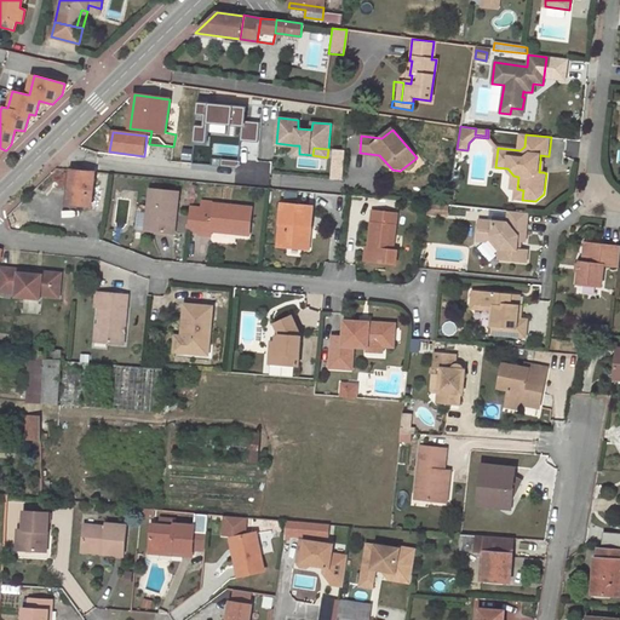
[(415,166),(415,159),(400,171),(408,172),(415,166)]
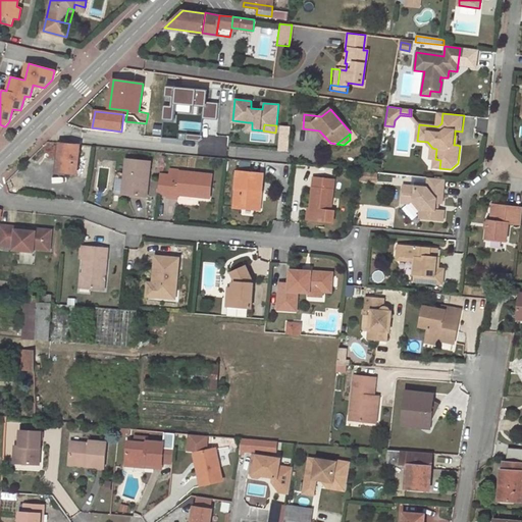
[(80,144),(59,142),(56,171),(76,173),(80,144)]
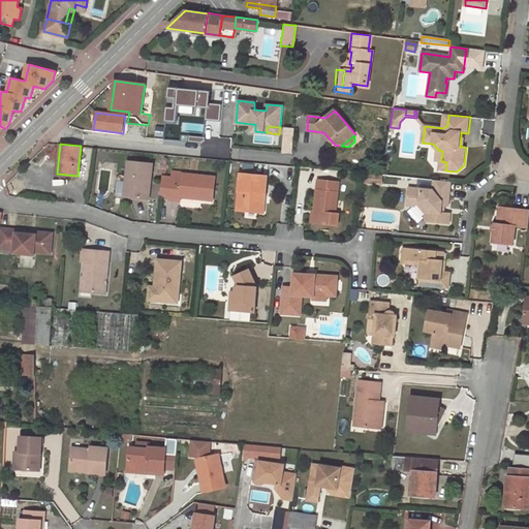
[(128,161),(125,184),(131,185),(130,196),(149,198),(152,163),(128,161)]
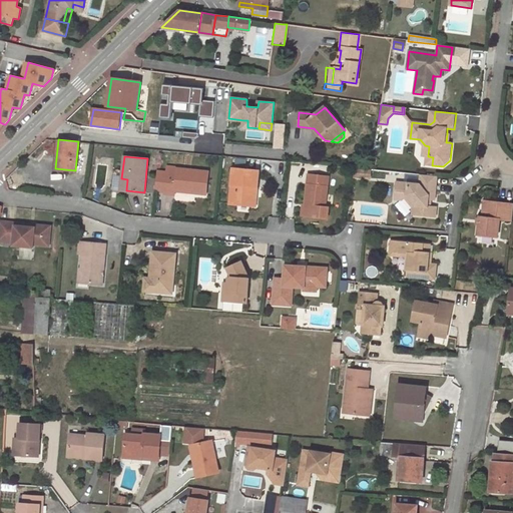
[(166,172),(163,192),(163,194),(173,195),(174,191),(189,192),(205,194),(207,171),(176,168),(176,173),(166,172)]
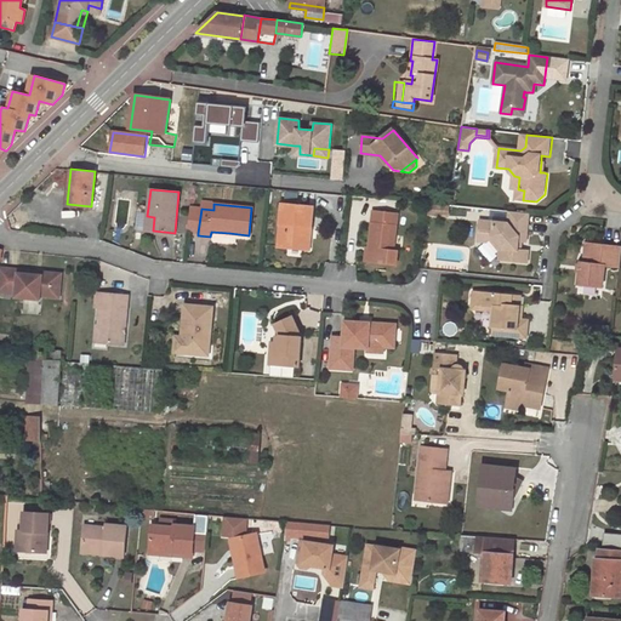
[(307,228),(312,229),(314,206),(283,204),(278,248),(305,250),(307,228)]
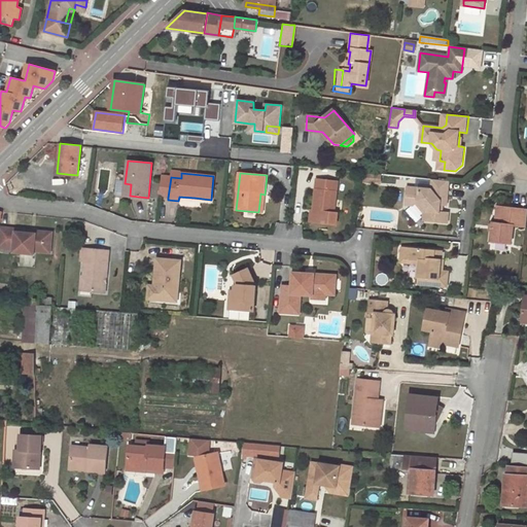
[(380,174),(365,173),(364,181),(380,183),(381,174),(380,174)]
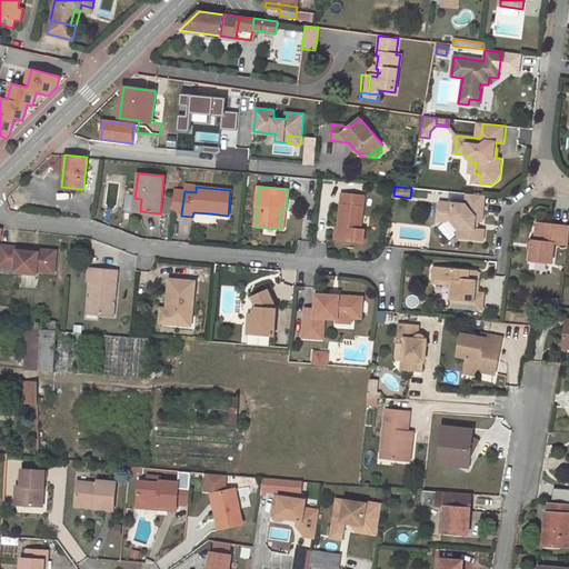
[(185,191),(173,190),(171,211),(181,213),(185,191)]
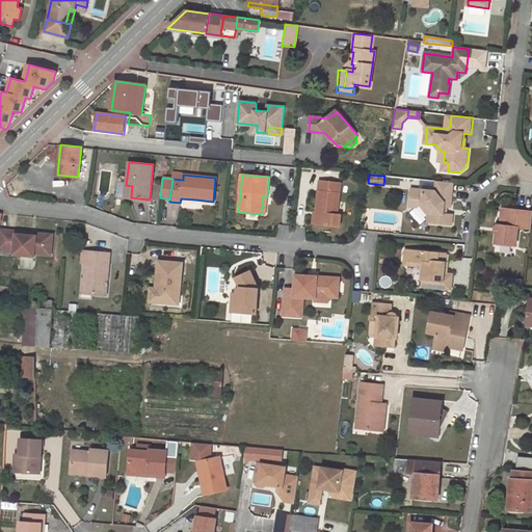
[(319,213),(318,225),(341,228),(342,216),(338,215),(342,183),(320,181),(316,213),(319,213)]
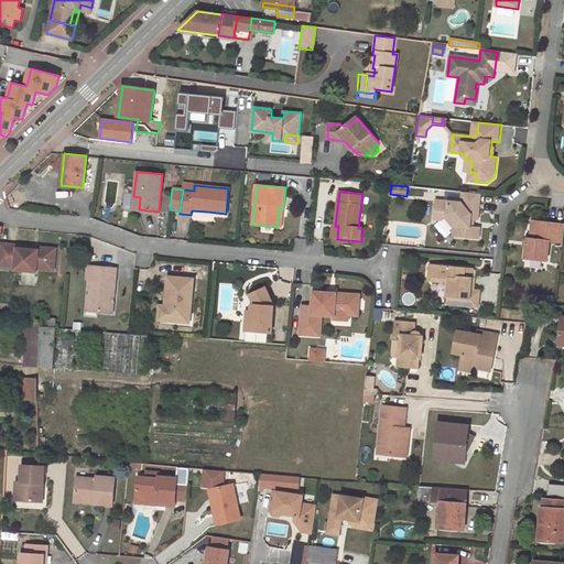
[(479,193),(463,192),(462,203),(435,201),(434,218),(442,219),(445,217),(447,215),(456,226),(454,227),(453,236),(478,238),(479,227),(473,227),(469,227),(470,218),(473,218),(477,219),(479,193)]
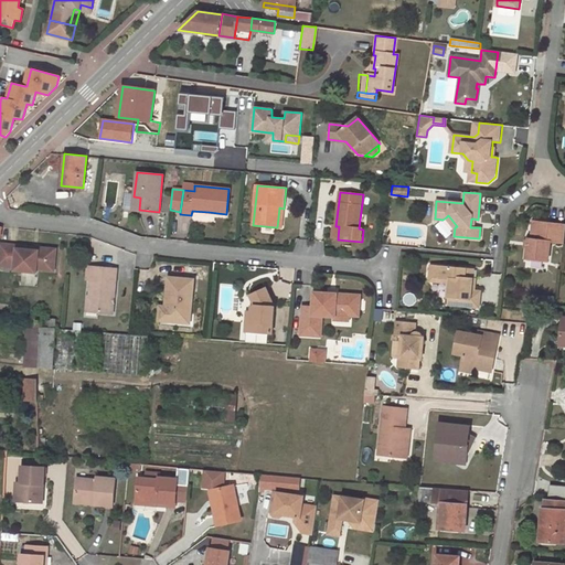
[(446,217),(455,227),(457,226),(448,215),(446,217)]
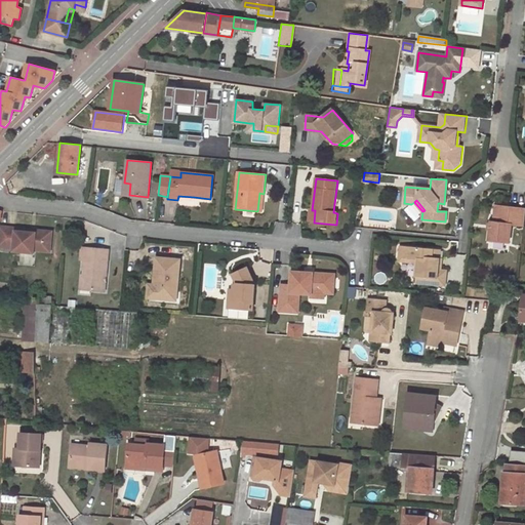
[(524,226),(524,218),(524,208),(495,205),(493,221),(491,221),(491,224),(490,230),(489,240),(509,243),(512,225),(524,226)]
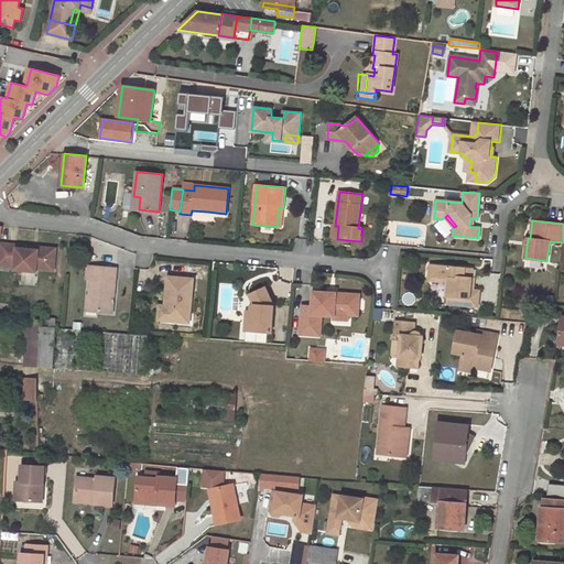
[(0,242),(0,266),(14,268),(14,271),(36,273),(36,270),(54,272),(56,249),(39,247),(38,251),(18,249),(18,245),(0,242)]
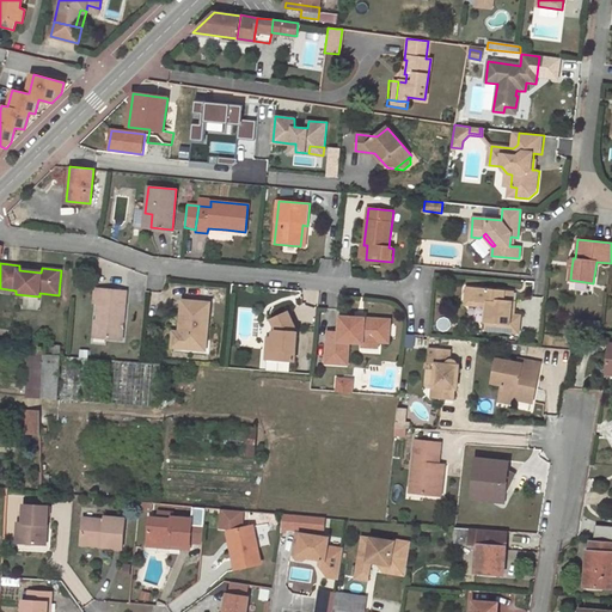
[(512,300),(513,291),(471,287),(470,299),(475,304),(488,305),(485,328),(519,331),(520,313),(514,313),(510,313),(512,300)]
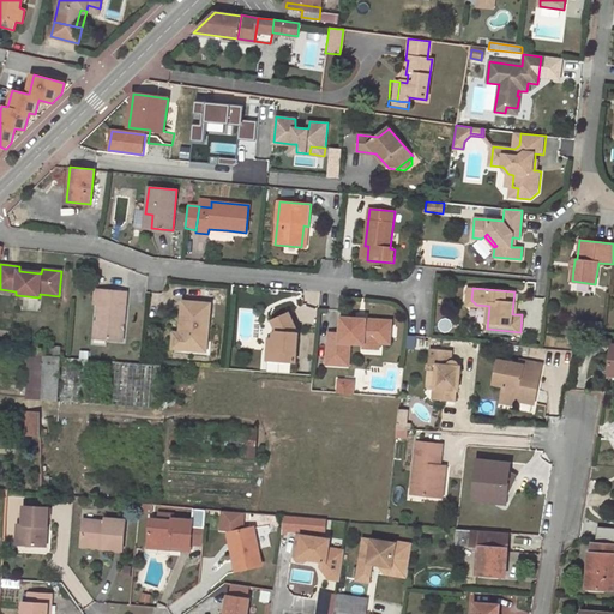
[(94,325),(94,333),(104,333),(107,335),(107,339),(121,341),(122,330),(120,329),(121,324),(124,325),(126,293),(95,290),(92,307),(97,307),(96,325),(94,325)]
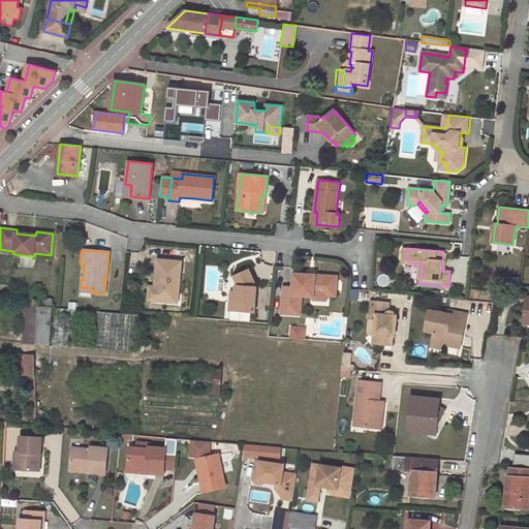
[(158,288),(157,301),(178,303),(179,288),(177,288),(177,283),(179,284),(182,262),(156,260),(154,288),(158,288)]
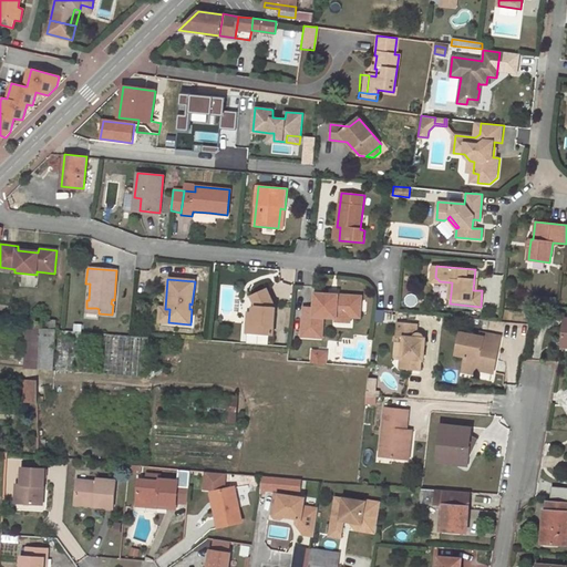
[(254,301),(253,308),(258,308),(257,315),(251,313),(250,323),(254,323),(253,333),(272,334),(276,308),(274,308),(274,305),(266,290),(251,297),(254,301)]
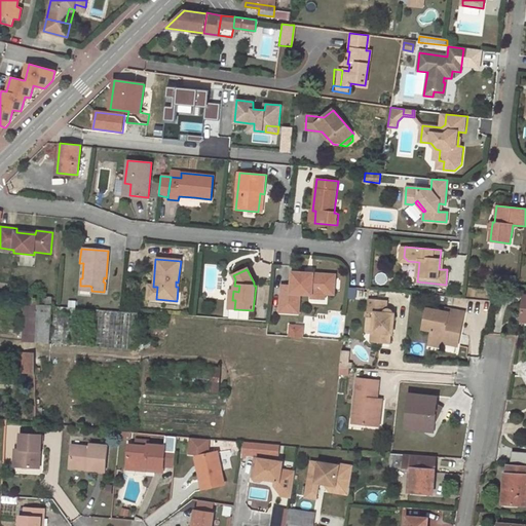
[(308,275),(308,272),(292,271),(290,286),(280,285),(279,312),(298,313),(300,295),(311,295),(312,291),(324,292),(324,294),(334,294),(335,274),(313,273),(313,275),(308,275)]
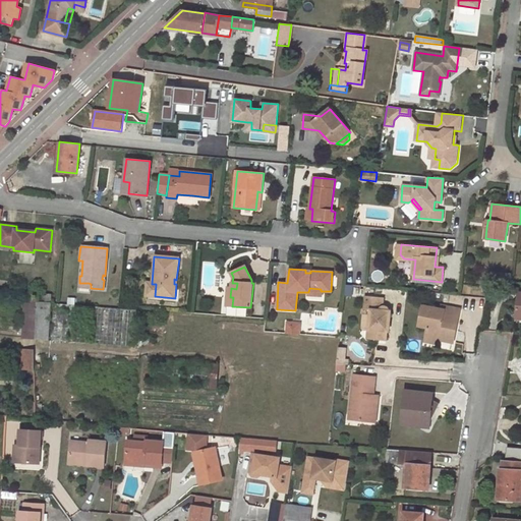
[(146,296),(155,296),(156,284),(152,284),(148,283),(146,296)]
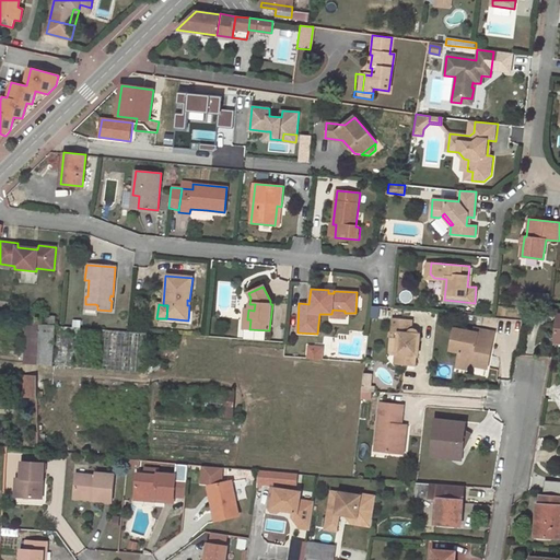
[(345,318),(345,313),(345,311),(333,310),(331,314),(331,317),(345,318)]
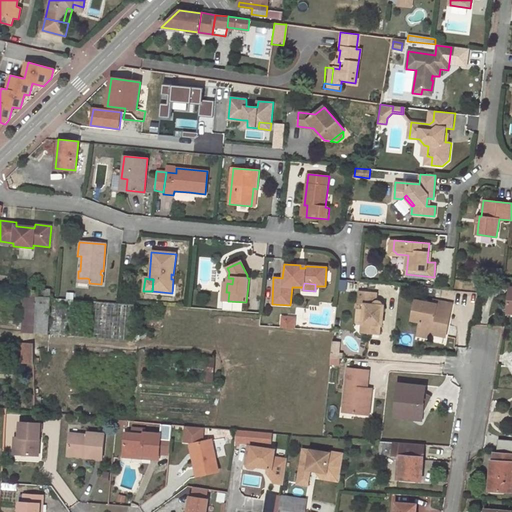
[(37,297),(37,295),(37,290),(0,285),(0,294),(23,297),(37,299),(37,297)]
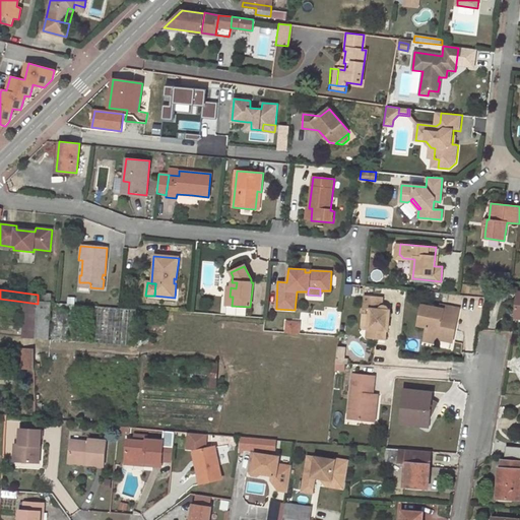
[(370,310),(369,328),(378,329),(377,338),(386,339),(387,330),(390,330),(392,310),(390,310),(390,306),(389,305),(387,304),(385,304),(384,304),(382,305),(383,297),(366,296),(364,309),(370,310)]
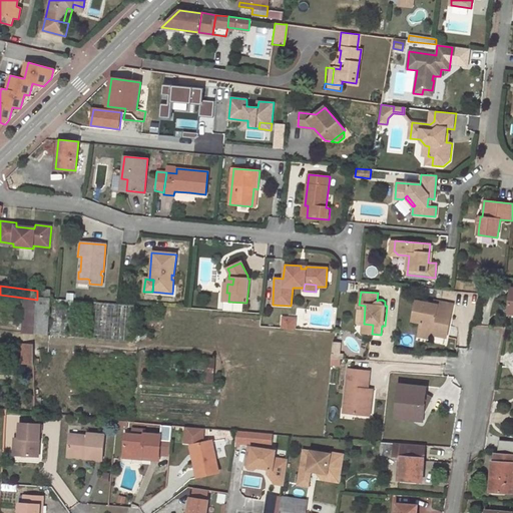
[(21,333),(35,334),(37,300),(23,298),(21,333)]
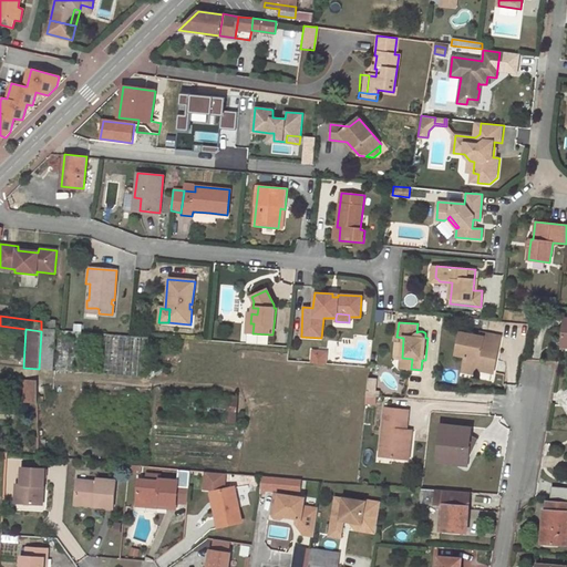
[(41,331),(39,369),(52,370),(54,334),(55,330),(41,329),(41,331)]
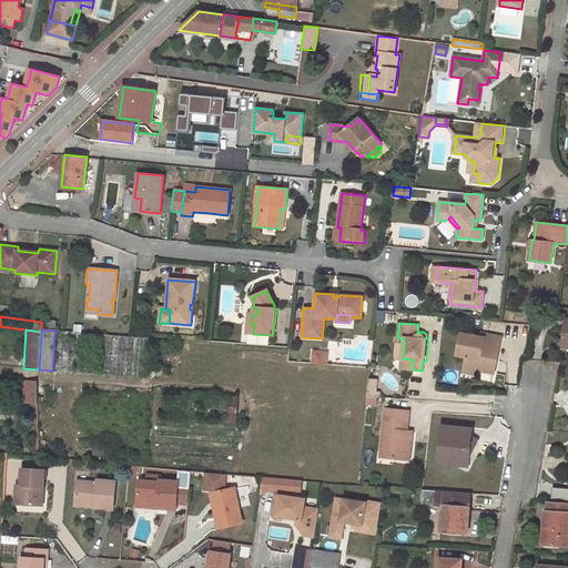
[(501,335),(482,331),(480,335),(462,332),(457,354),(466,356),(464,371),(477,374),(478,368),(495,372),(501,335)]
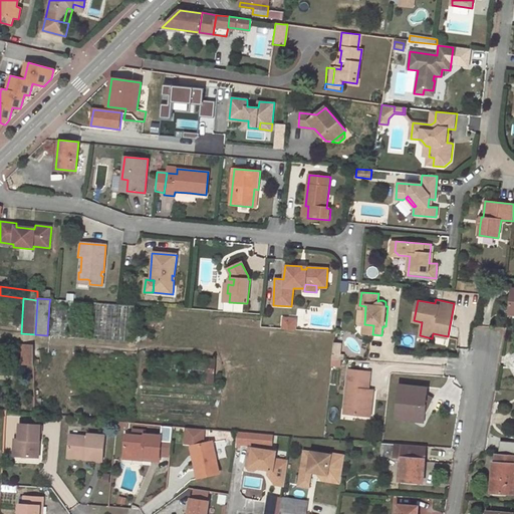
[(225,310),(245,313),(246,305),(226,302),(225,310)]
